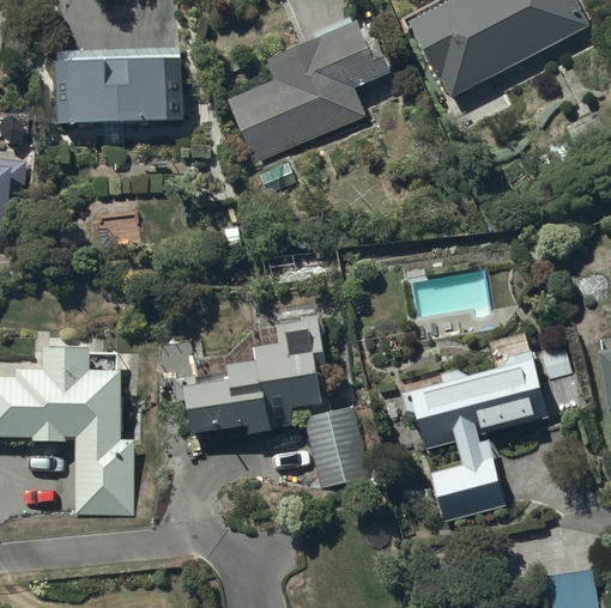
[(451,0),(410,20),(451,97),(587,25),(574,0),(451,0)]
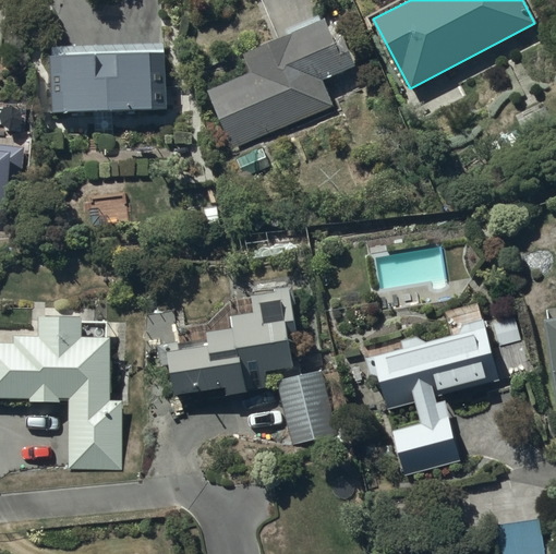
[(251,73),(207,91),(230,147),(333,105),(322,80),(357,65),(345,37),(334,41),(326,22),(321,24),(317,16),(285,29),(288,39),(244,57),(251,73)]
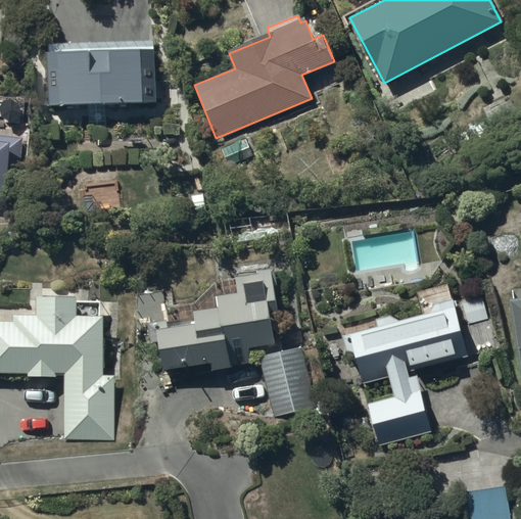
[(154,38),(46,40),(47,107),(155,105),(154,38)]
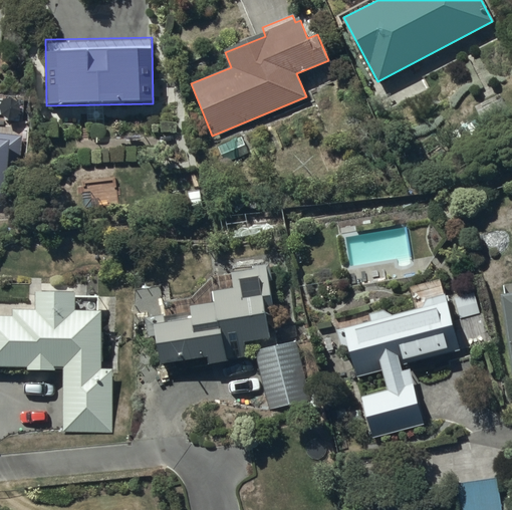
[(0,197),(4,198),(6,180),(18,181),(21,135),(0,132),(0,197)]
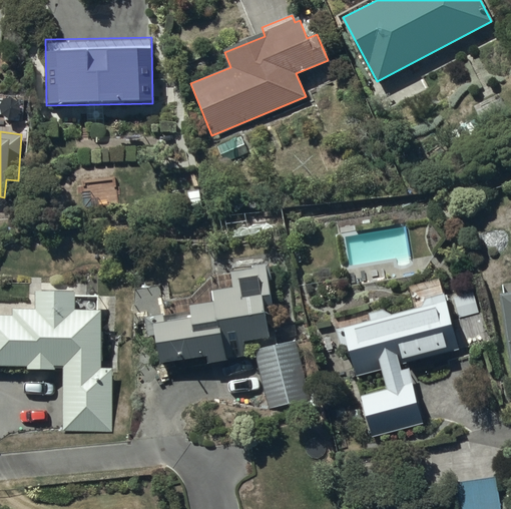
[(160,364),(207,356),(207,362),(247,355),(245,342),(271,338),(266,308),(274,307),(270,281),(272,280),(269,266),(230,273),(233,289),(212,293),(214,305),(190,309),(192,321),(154,327),(160,364)]
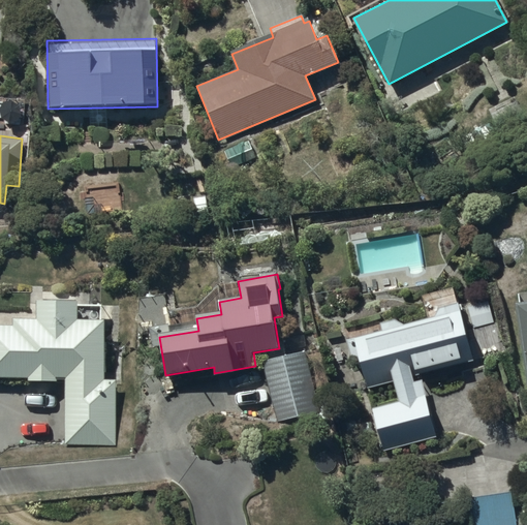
[(490,298),(468,303),(473,326),(495,320),(490,298)]
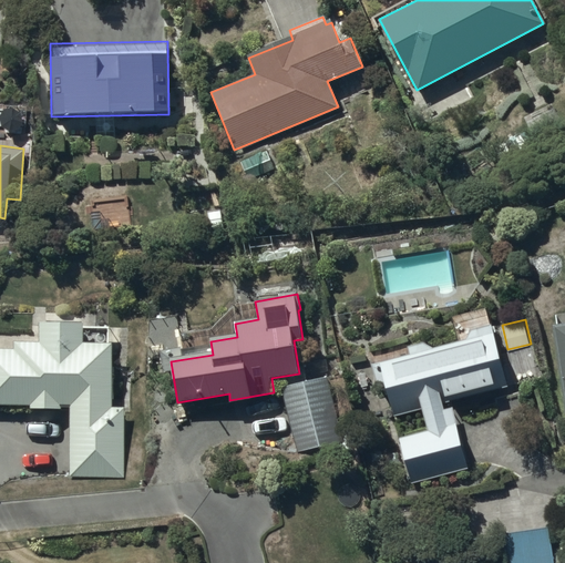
[(112,407),(112,345),(83,346),(83,324),(39,325),(40,346),(16,346),(16,350),(0,350),(0,405),(29,405),(29,409),(61,409),(61,405),(69,405),(69,472),(123,472),(123,407),(112,407)]
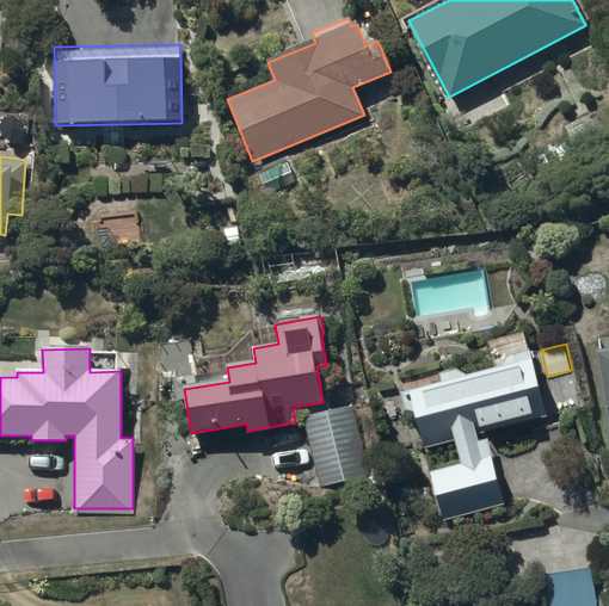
[(608,348),(596,351),(608,443),(608,441),(608,348)]
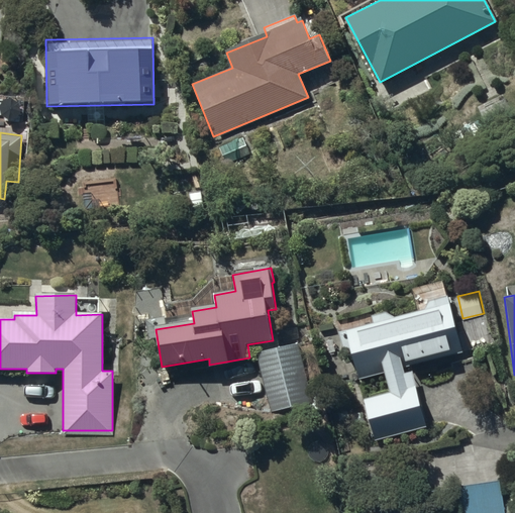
[(351,352),(357,378),(384,371),(389,392),(362,399),(372,437),(425,424),(412,371),(406,372),(404,366),(460,350),(447,297),(424,303),(426,310),(393,318),(390,309),(370,314),(373,324),(336,333),(342,355),(351,352)]
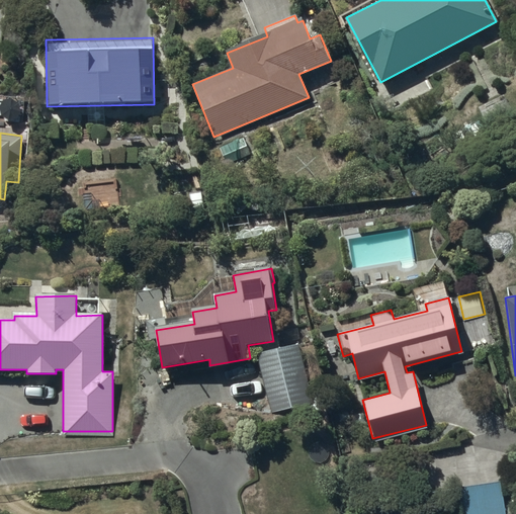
[(297,344),(256,353),(269,412),(311,403),(297,344)]
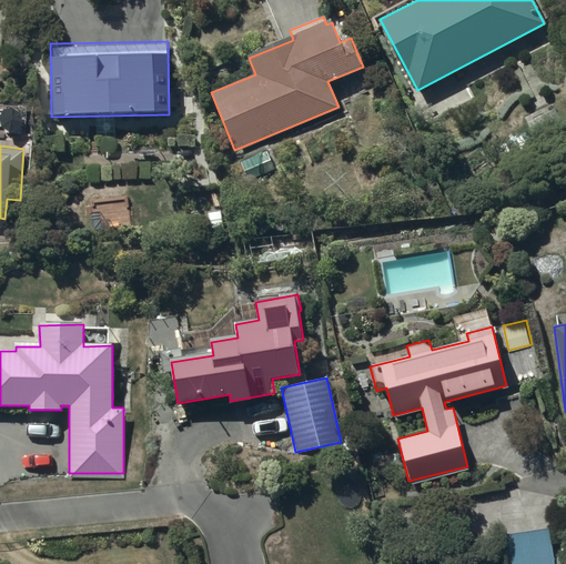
[(552,563),(544,525),(493,535),(498,563),(552,563)]
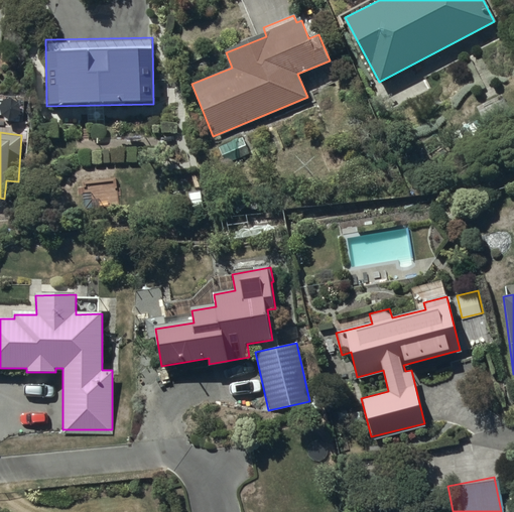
All buildings are outlined.
